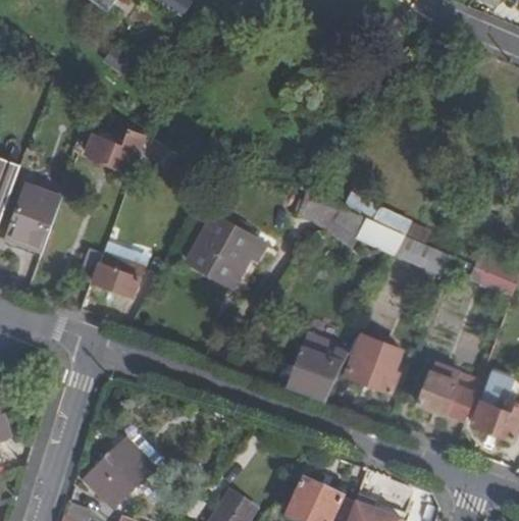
[(84,0),(106,15),(116,0),(84,0)]
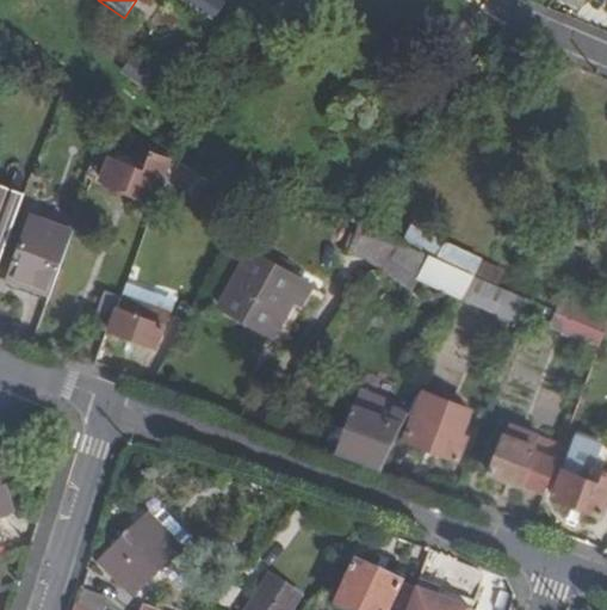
[(179,0),(210,20),(222,1),(220,0),(179,0)]
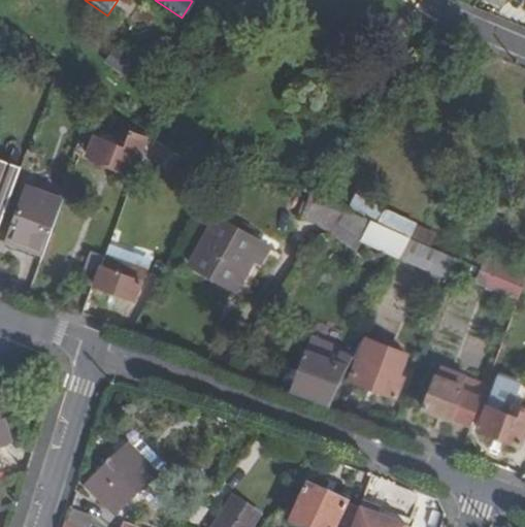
[(148,74),(115,50),(111,55),(104,63),(137,89),(148,74)]
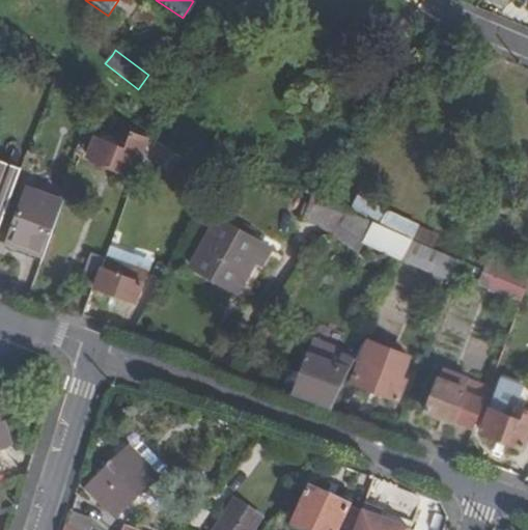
[(87,158),(135,174),(148,140),(117,129),(112,146),(93,140),(87,158)]
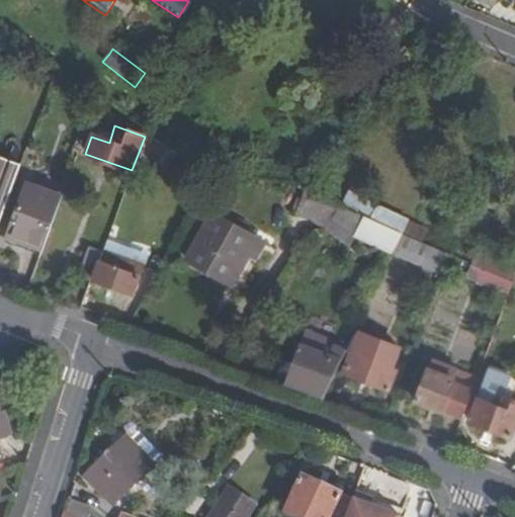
[(169,165),(177,153),(153,136),(145,148),(169,165)]
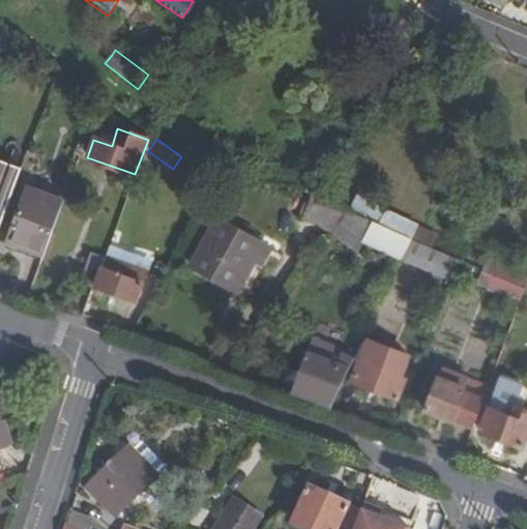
[(0,227),(24,163),(0,153),(0,227)]
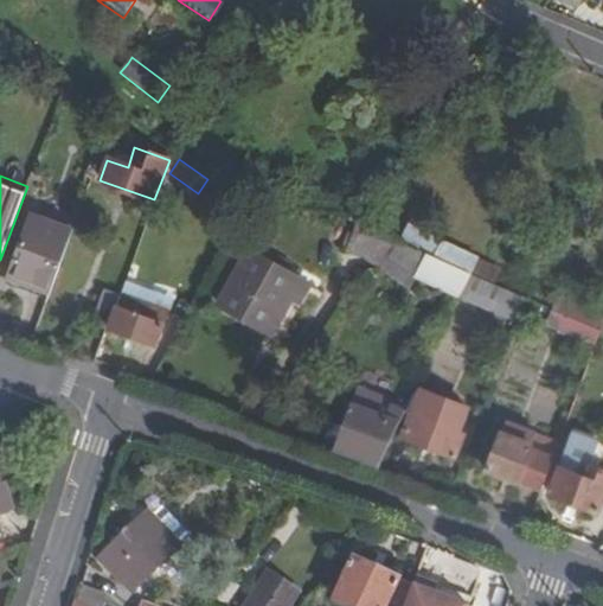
[(7,282),(49,298),(72,233),(31,217),(7,282)]
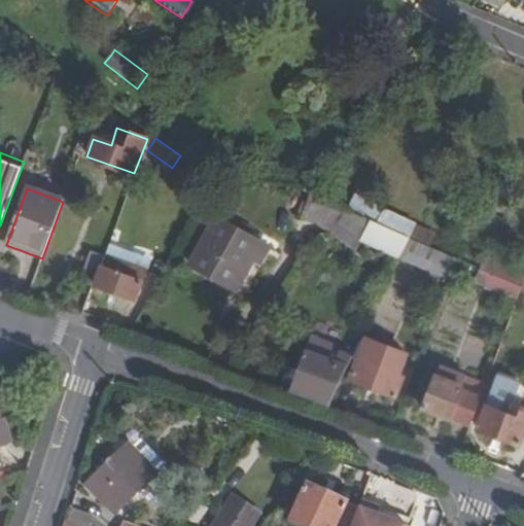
[(298,222),(326,237),(342,208),(319,199),(314,197),(311,195),(298,222)]
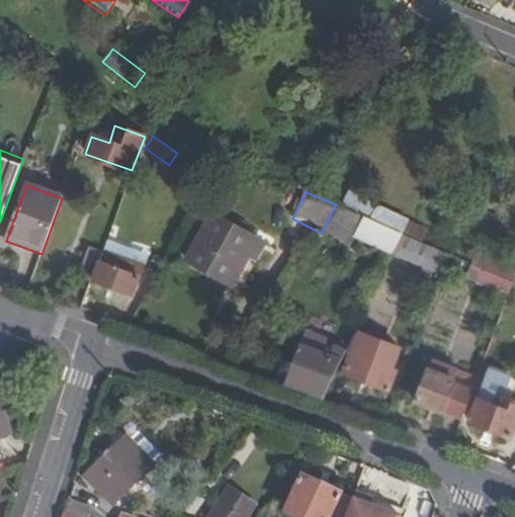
[(346,192),(338,205),(367,219),(374,204),(346,192)]
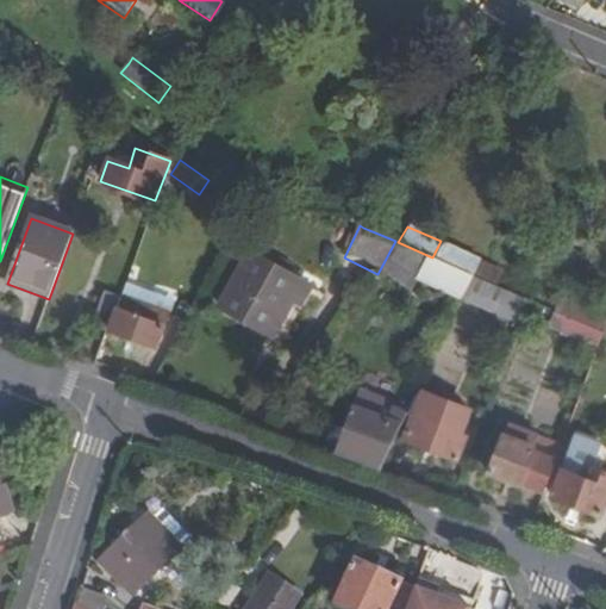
[(395,241),(378,274),(413,292),(420,280),(460,298),(472,274),(432,258),(398,242),(395,241)]
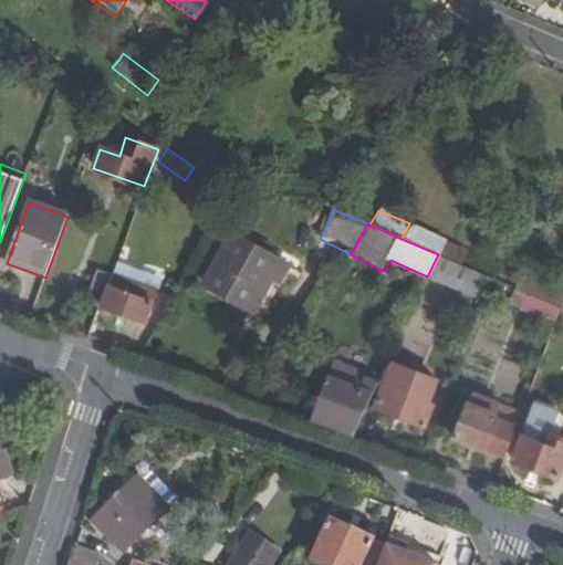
[(402,239),(438,254),(446,238),(409,223),(402,239)]
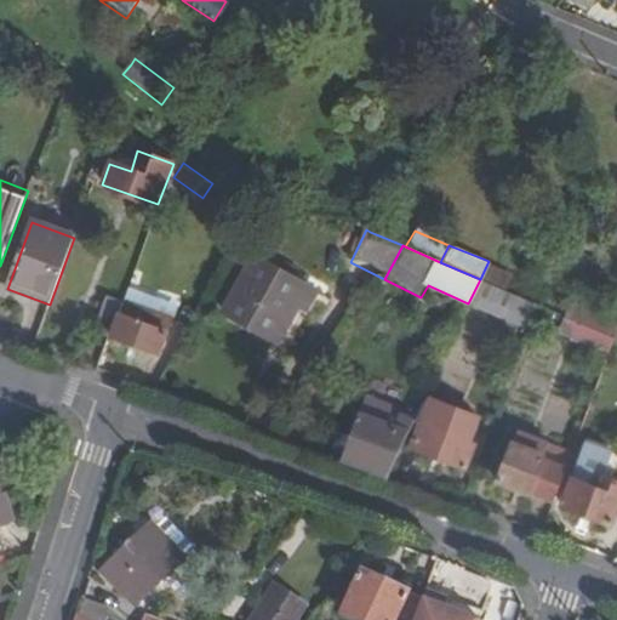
[(310,313),(320,294),(252,257),(223,313),(276,340),(295,305),(310,313)]
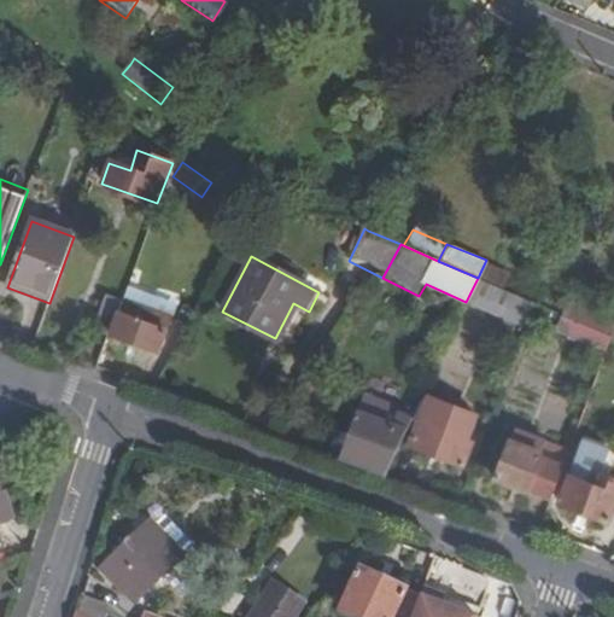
[(478,278),(466,302),(502,319),(513,292),(478,278)]
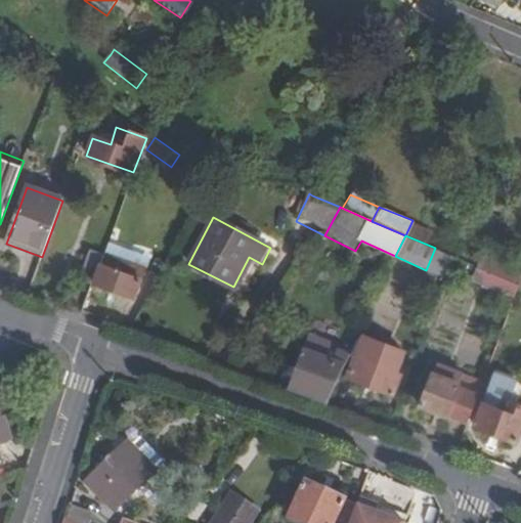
[(435,248),(426,270),(443,278),(452,256),(435,248)]
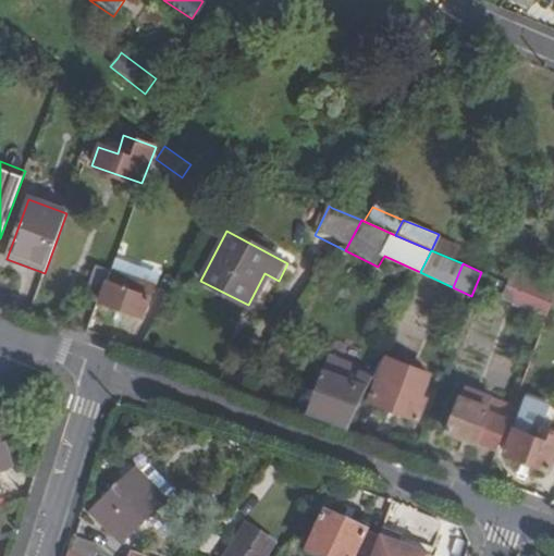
[(86,300),(98,305),(110,272),(98,269),(86,300)]
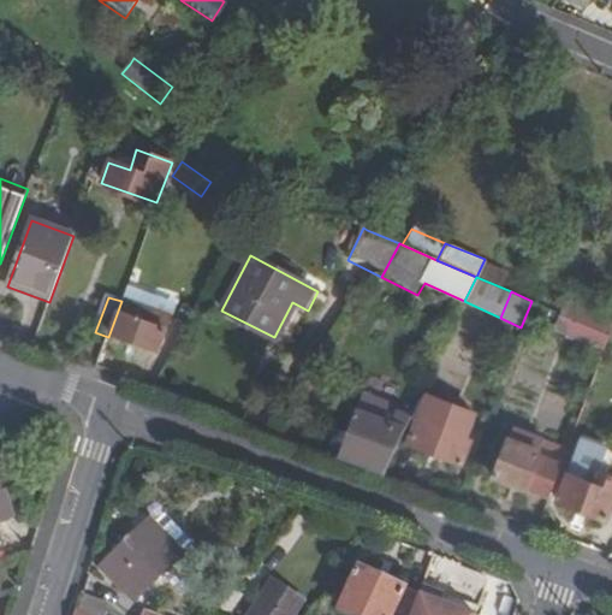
[(611,314),(572,297),(563,314),(610,335),(611,336),(611,314)]
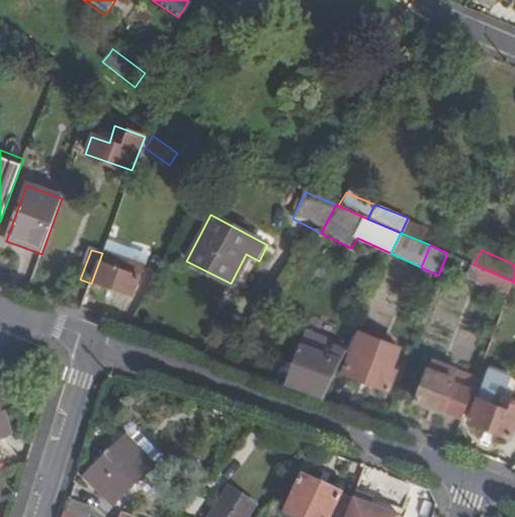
[(94,282),(133,297),(144,267),(105,251),(94,282)]
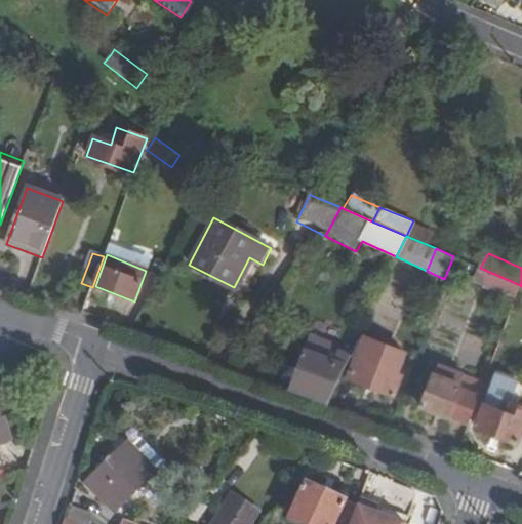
[(480,268),(479,267),(475,277),(485,281),(483,286),(515,300),(520,285),(480,268)]
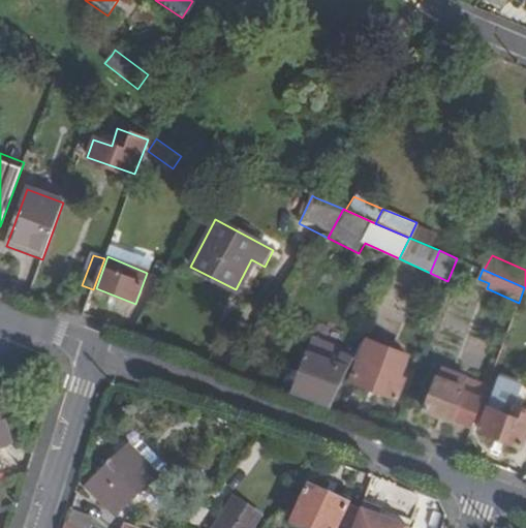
[(310,339),(291,394),(331,408),(353,358),(340,352),(341,350),(310,339)]
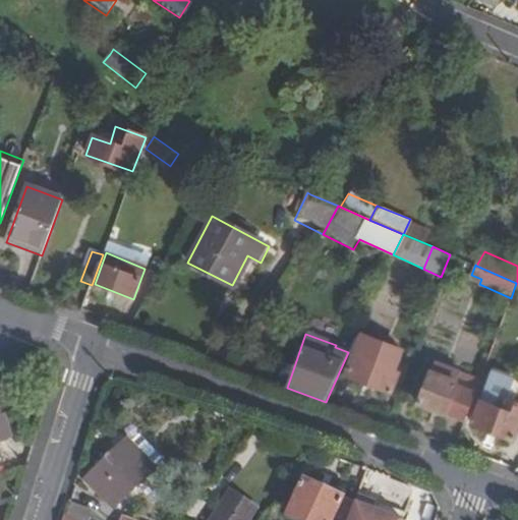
[(345,378),(391,394),(398,373),(352,356),(345,378)]
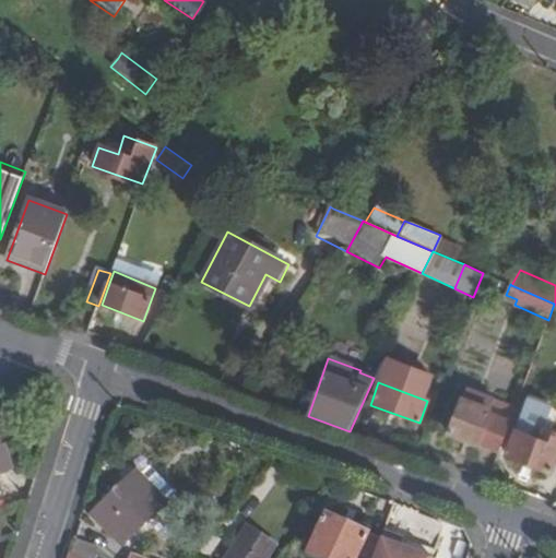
[(446,434),(499,452),(515,412),(499,405),(495,418),(487,416),(492,403),(462,391),(446,434)]
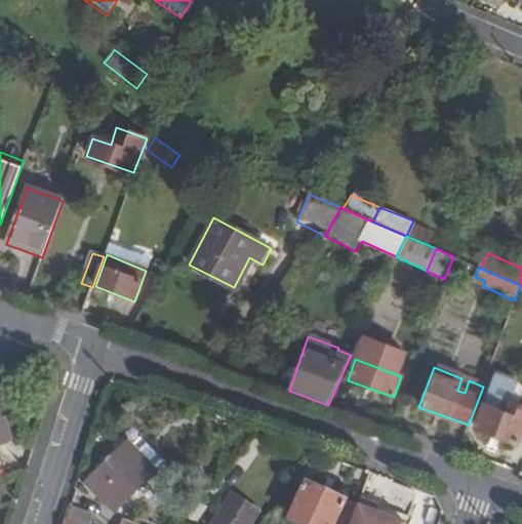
[(475,428),(517,443),(521,430),(521,407),(511,403),(509,407),(500,403),(498,408),(484,403),(475,428)]
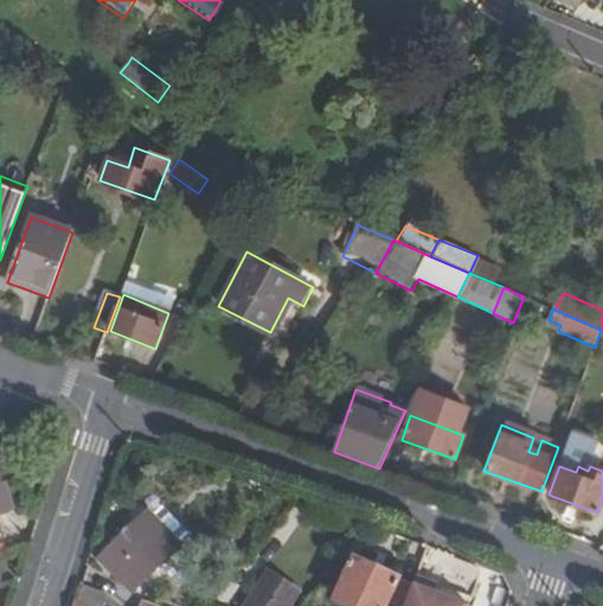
[(101,557),(133,592),(180,548),(148,514),(101,557)]
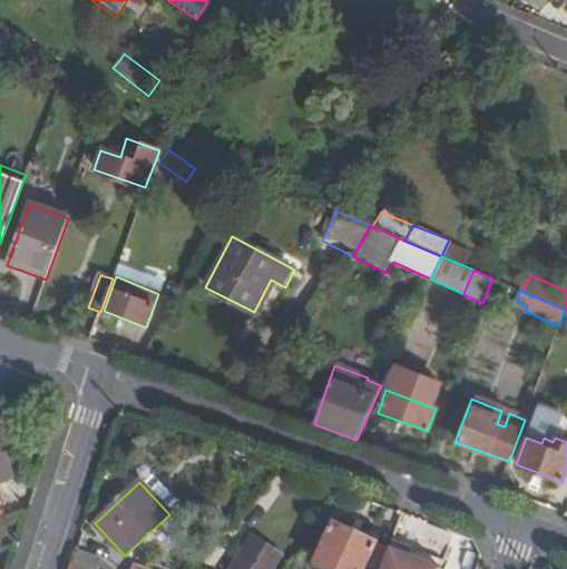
[(381,568),(388,552),(388,551),(335,526),(319,563),(329,568),(381,568)]
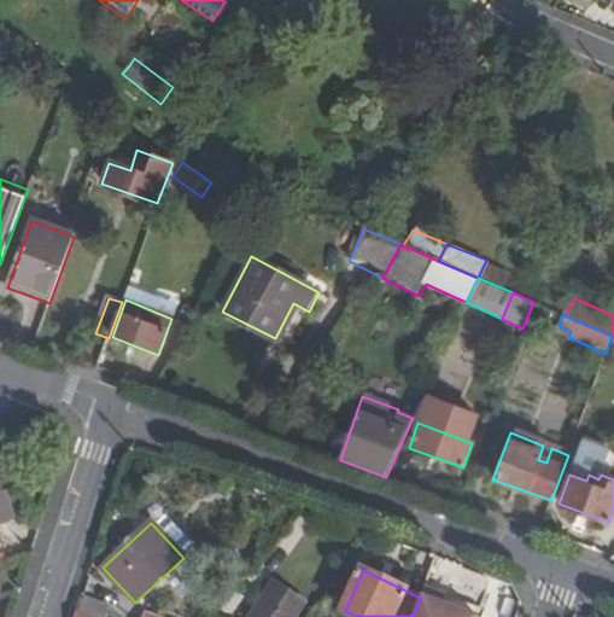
[(206,616),(293,616),(303,603),(278,587),(256,616),(206,616)]
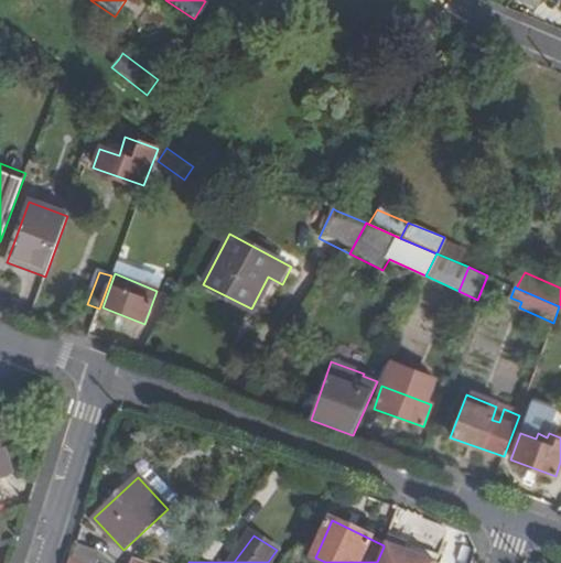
[(428,562),(384,547),(377,562),(428,562)]
